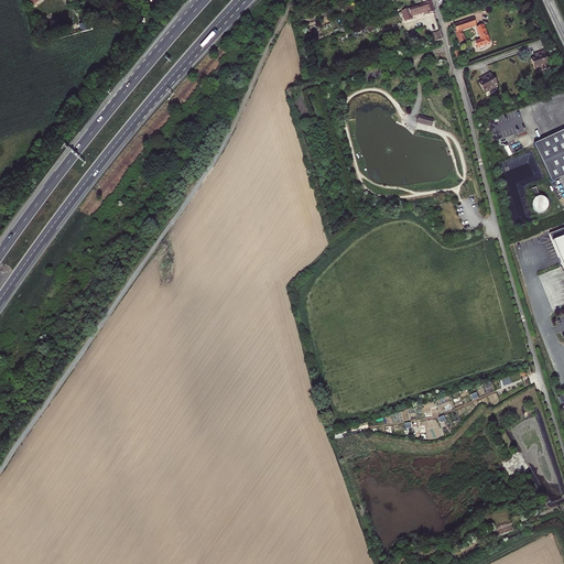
[(431,2),(404,10),(402,11),(405,21),(413,19),(412,17),(424,13),(424,15),(434,12),(431,2)]
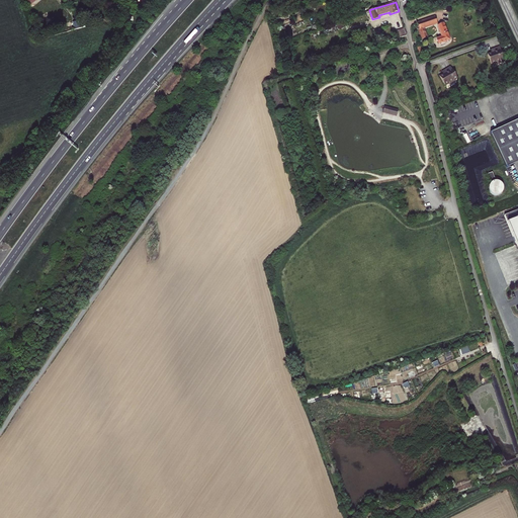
[(437,23),(435,17),(417,23),(423,38),(427,36),(424,28),(437,23)]
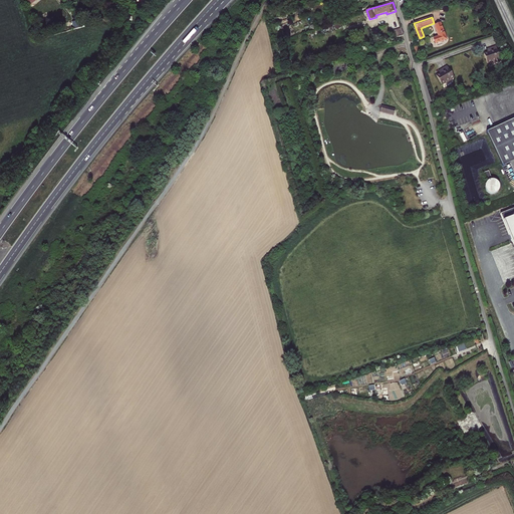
[(340,20),(332,23),(335,30),(342,27),(340,20)]
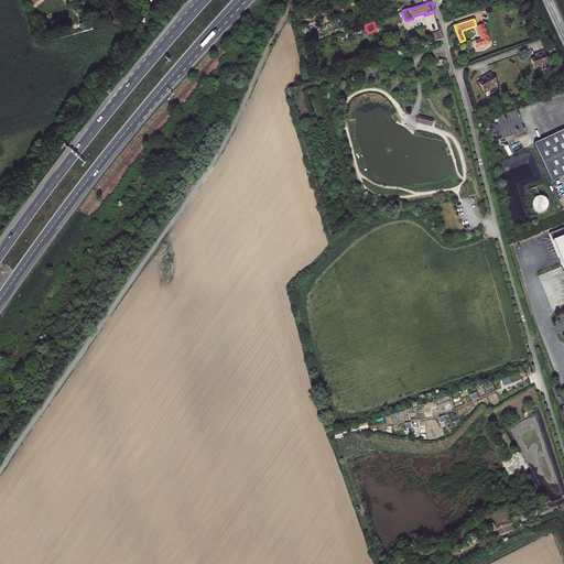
[(88,25),(87,23),(79,25),(82,33),(89,31),(88,25)]
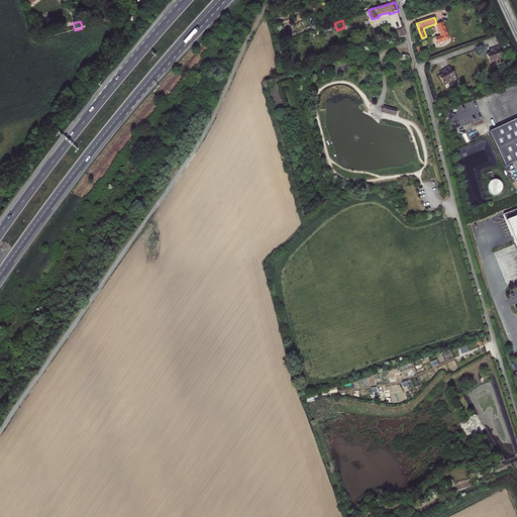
[(448,39),(442,23),(437,25),(441,36),(436,38),(438,43),(448,39)]
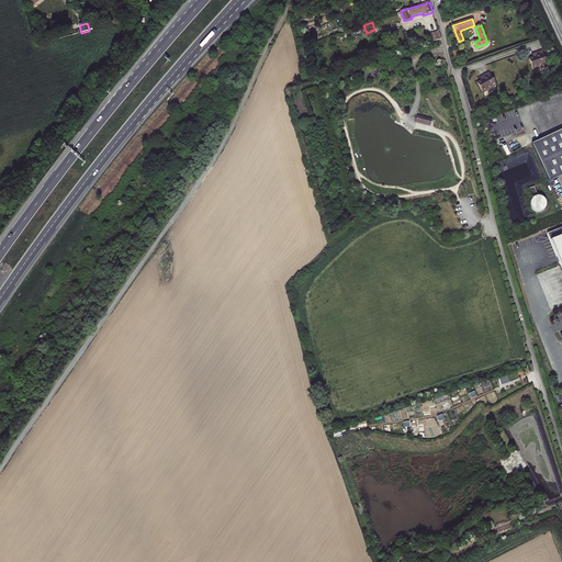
[(431,33),(434,42),(440,40),(438,32),(431,33)]
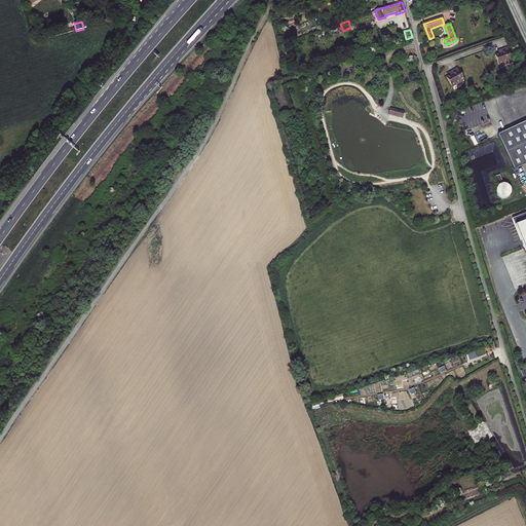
[(504,65),(505,66),(511,65),(510,63),(510,62),(513,61),(509,48),(501,51),(501,52),(499,53),(499,54),(496,55),(500,67),(504,65)]
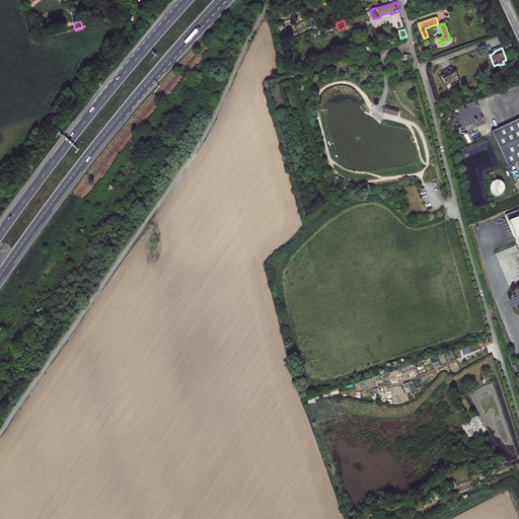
[(459,76),(452,66),(445,71),(446,72),(444,73),(445,74),(442,76),(449,85),(453,83),(453,84),(458,81),(457,79),(456,78),(459,76)]
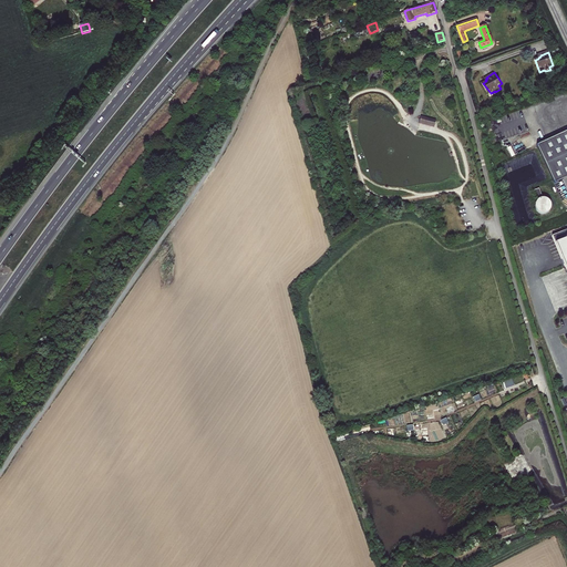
[(436,121),(421,116),(419,124),(434,127),(436,121)]
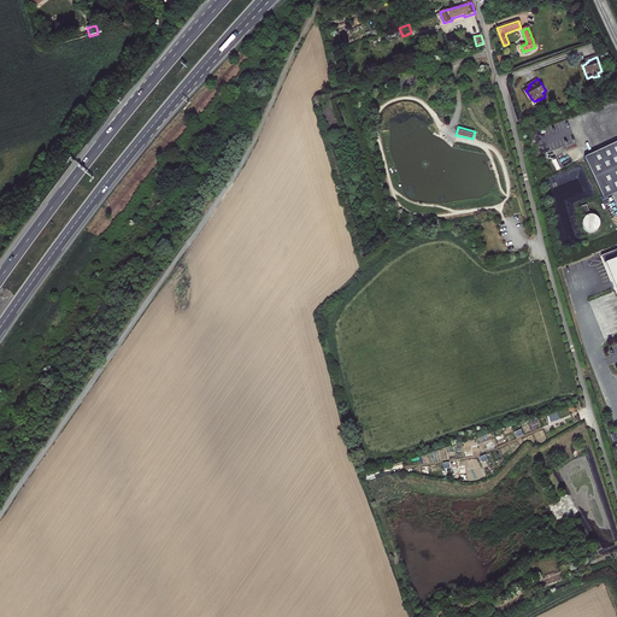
[(616,142),(585,159),(604,200),(616,194),(616,142)]
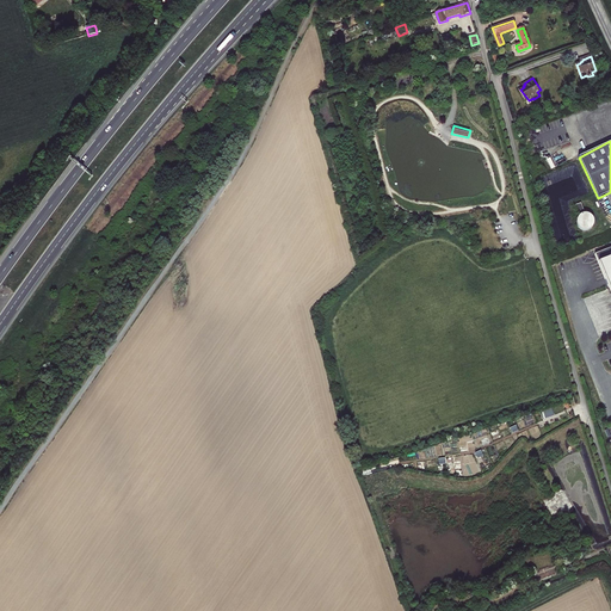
[(592,218),(582,220),(582,229),(592,229),(592,218)]
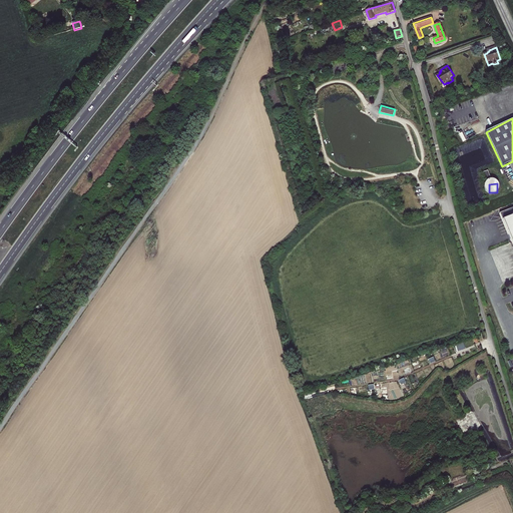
[(512,208),(500,213),(512,247),(512,208)]
